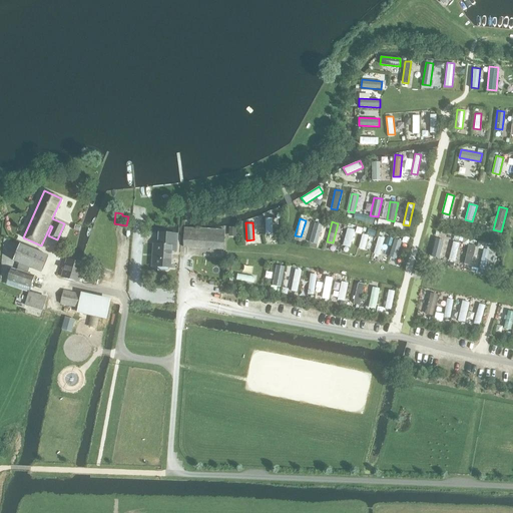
[(322,224),(315,222),(310,241),(317,243),(322,224)]
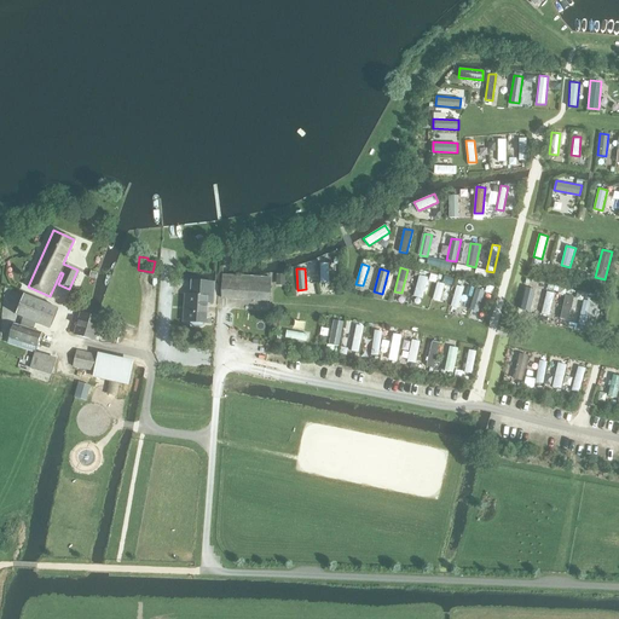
[(285,273),(276,273),(276,284),(285,285),(285,273)]
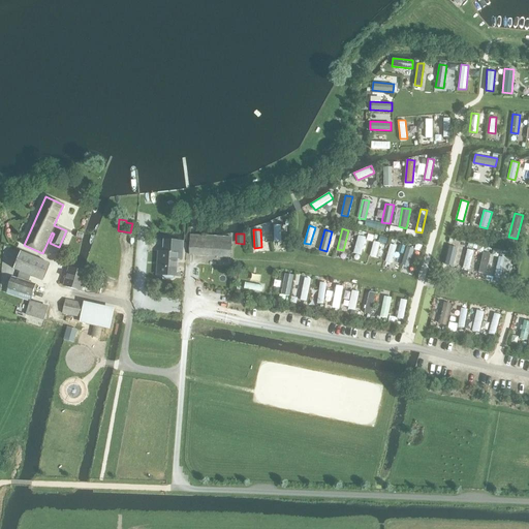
[(190,235),(188,254),(230,257),(232,238),(199,236),(190,235)]
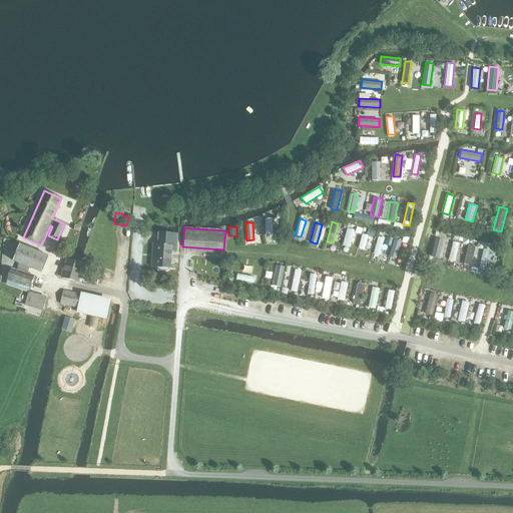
[(350,246),(355,229),(347,227),(343,244),(350,246)]
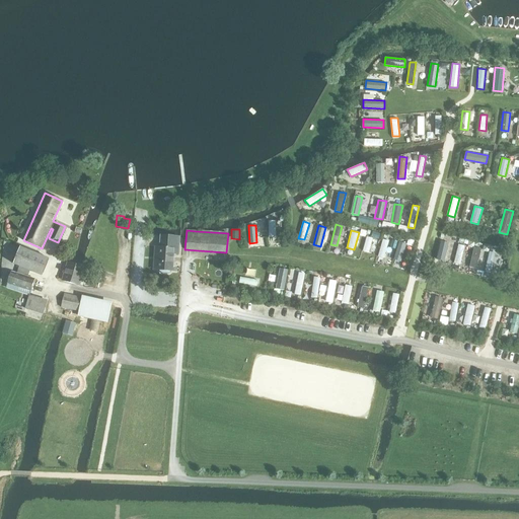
[(160,235),(158,270),(172,271),(172,261),(177,261),(179,237),(160,235)]
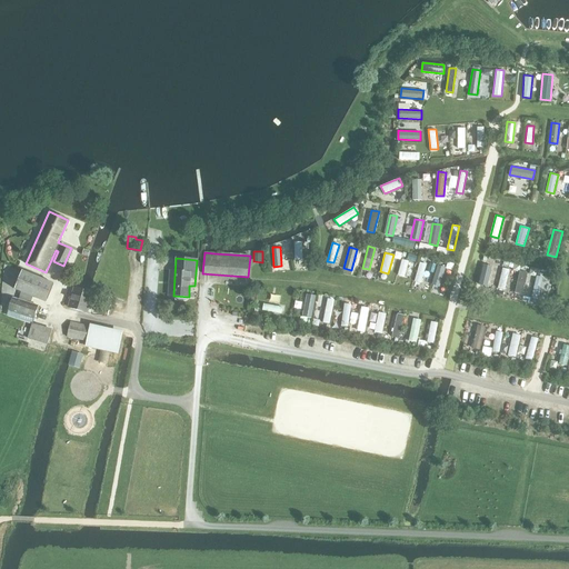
[(410,260),(401,258),(397,277),(406,279),(410,260)]
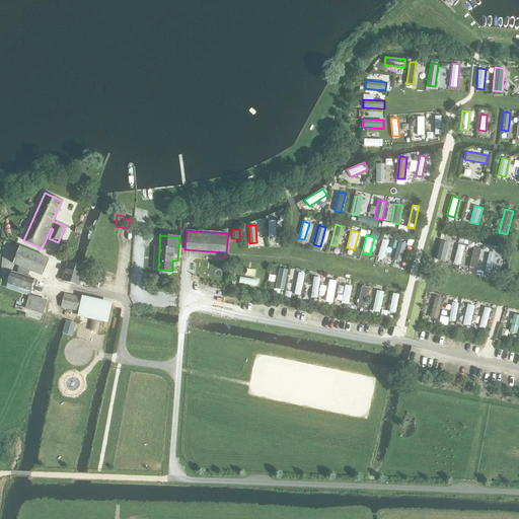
[(384,258),(389,240),(382,238),(378,256),(384,258)]
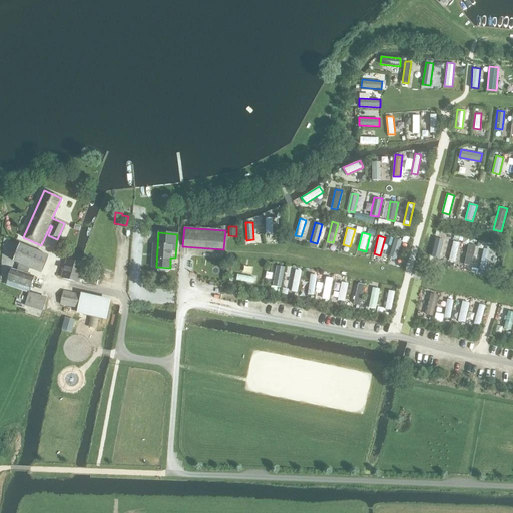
[(436,237),(432,255),(439,258),(443,239),(436,237)]
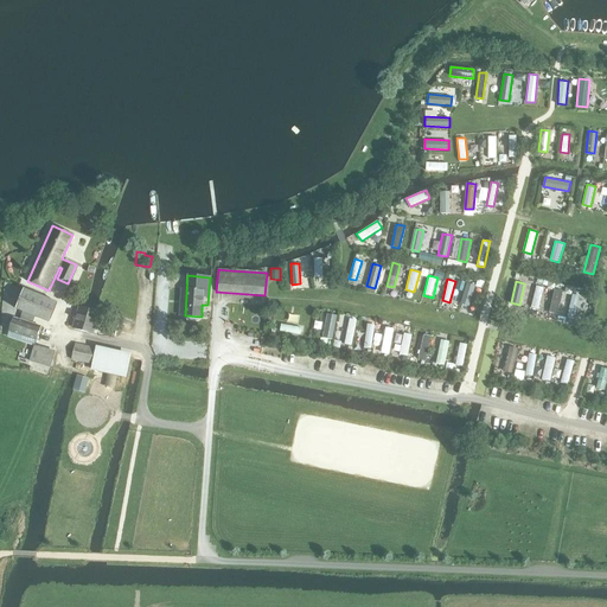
[(475,285),(467,282),(461,304),(470,306),(475,285)]
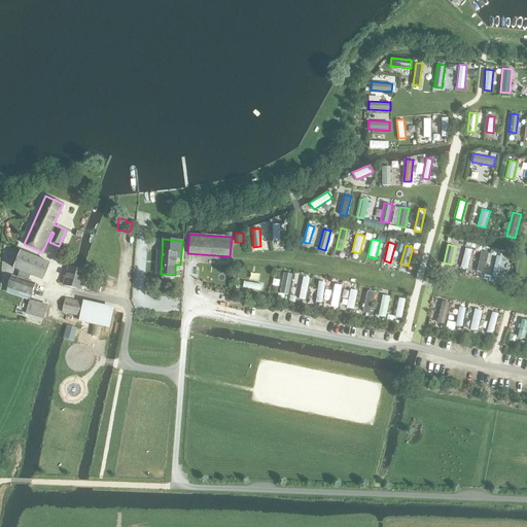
[(471,249),(465,248),(461,267),(467,269),(471,249)]
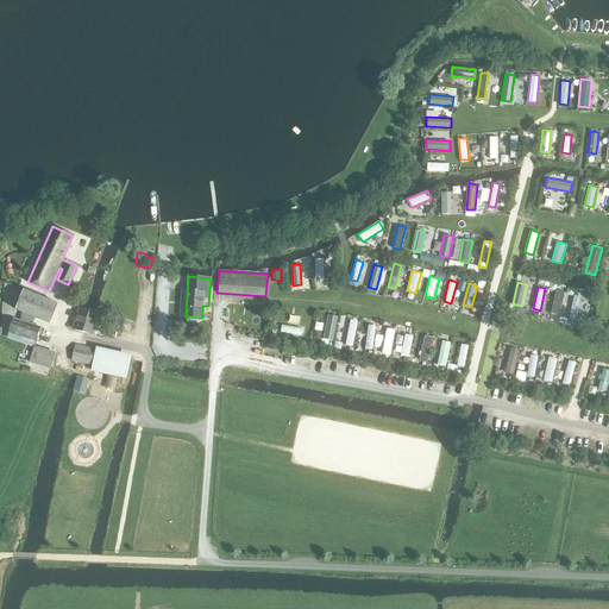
[(33,325),(36,318),(50,324),(57,302),(24,289),(16,311),(23,312),(19,320),(14,319),(10,332),(36,341),(41,327),(33,325)]
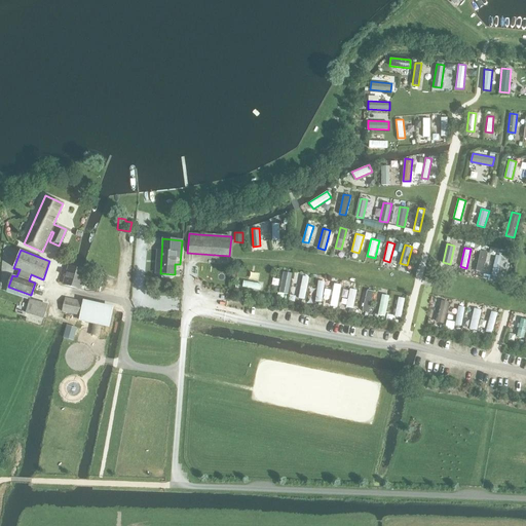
[(488,252),(481,250),(476,269),(483,271),(488,252)]
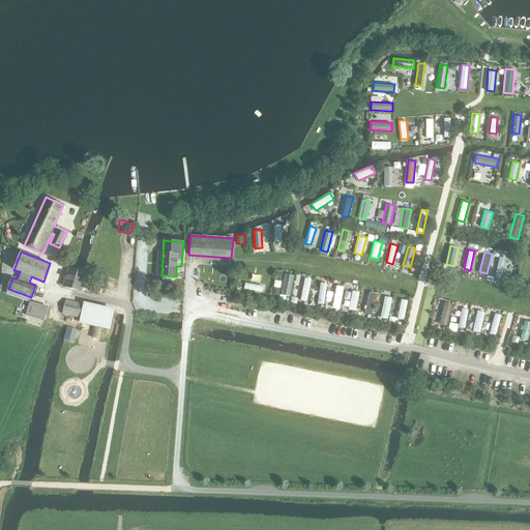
[(506,258),(500,256),(495,277),(501,278),(506,258)]
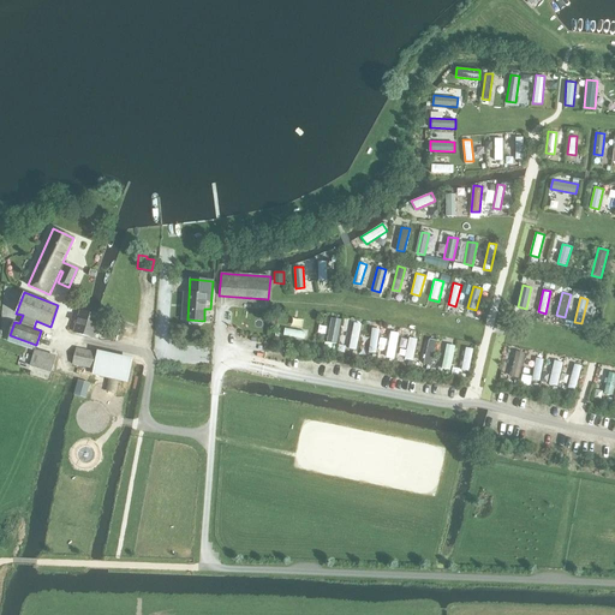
[(75,333),(94,338),(100,317),(81,312),(75,333)]
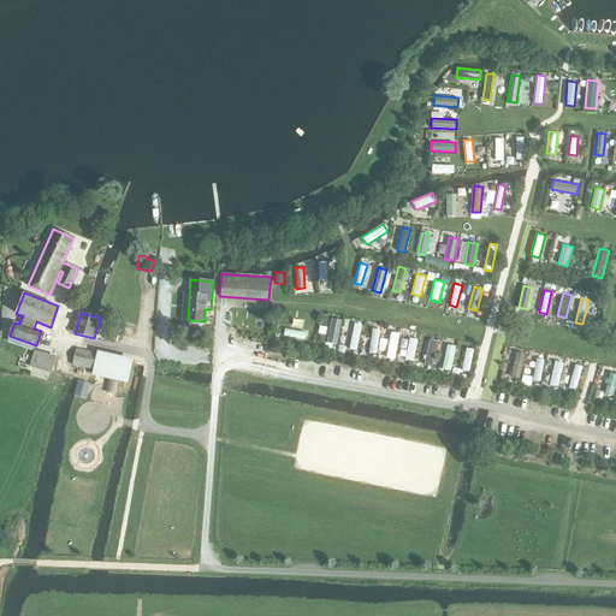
[(348,344),(355,319),(347,317),(339,342),(348,344)]
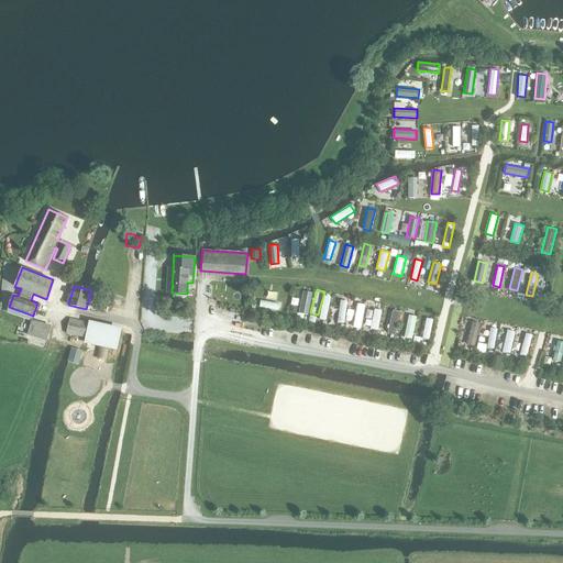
[(312,291),(304,290),(299,312),(308,315),(312,291)]
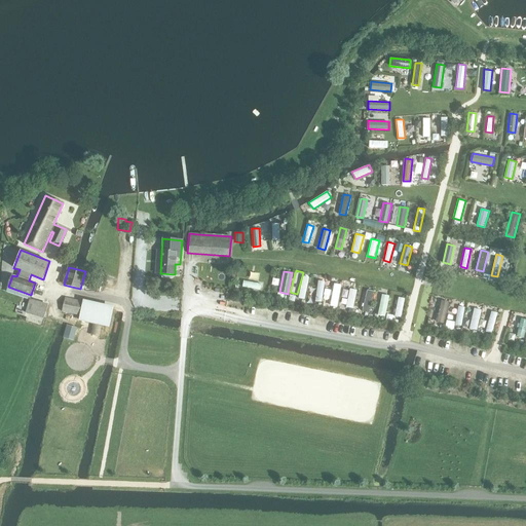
[(309,276),(303,275),(298,298),(304,299),(309,276)]
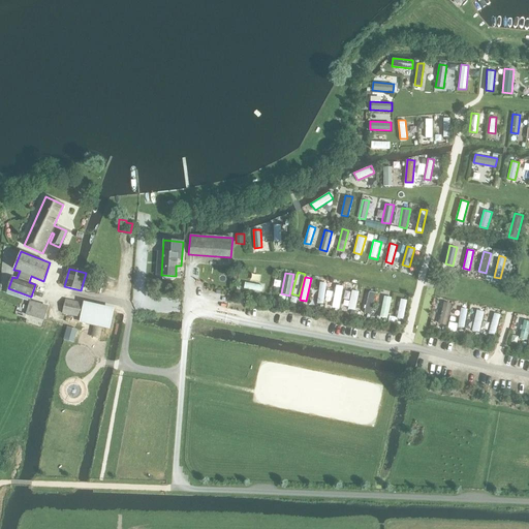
[(262,284),(245,281),(243,288),(261,291),(262,284)]
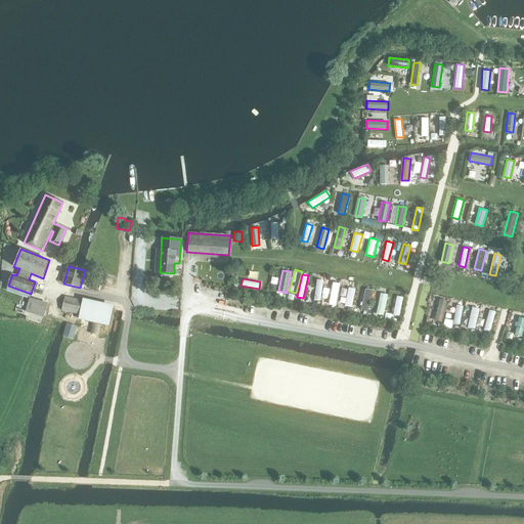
[(323,280),(317,279),(314,299),(320,300),(323,280)]
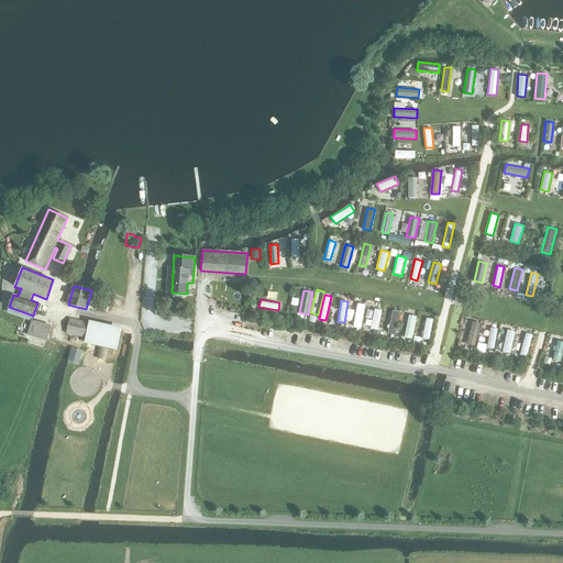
[(365,305),(357,302),(353,326),(361,327),(365,305)]
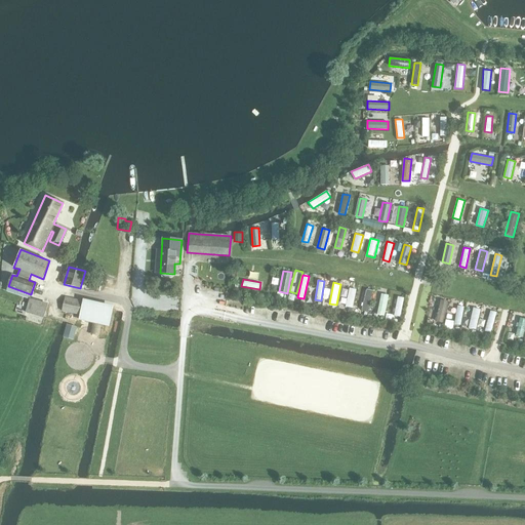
[(356,289),(350,287),(345,306),(352,308),(356,289)]
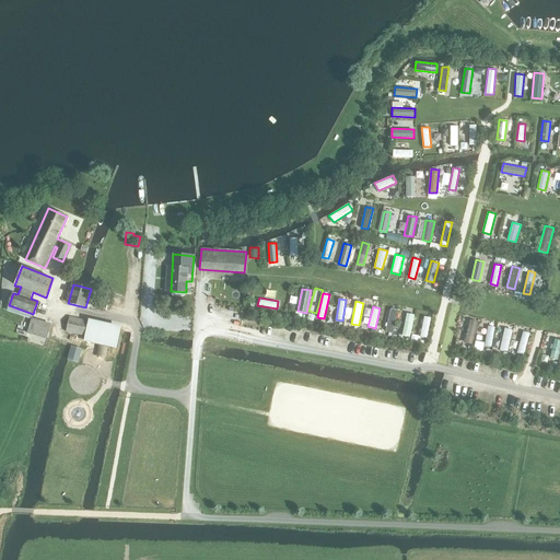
[(398,310),(391,308),(386,330),(393,333),(398,310)]
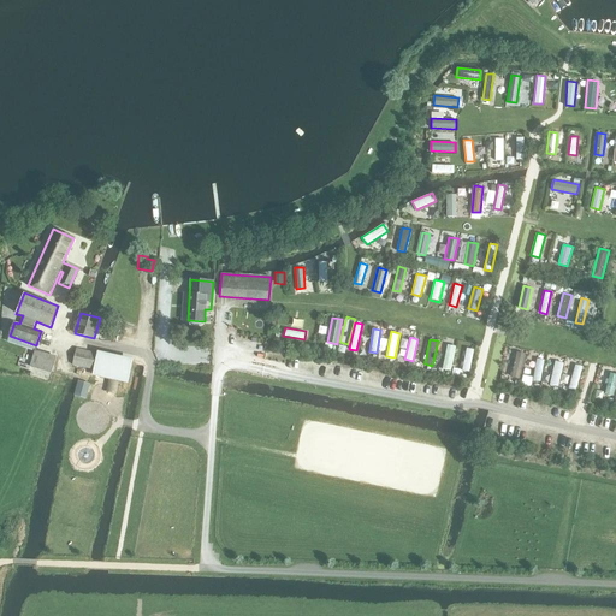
[(455,345),(448,344),(443,366),(451,368),(455,345)]
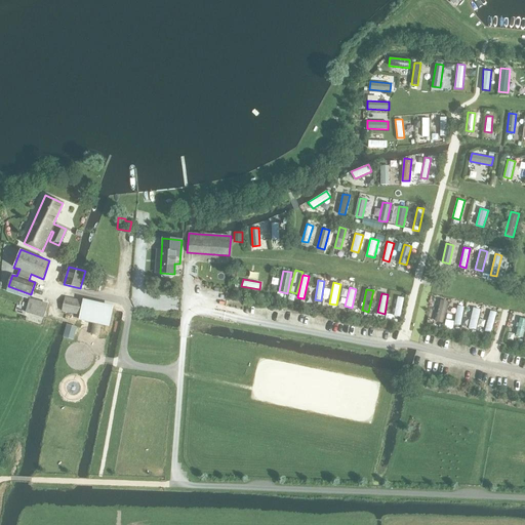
[(404,297),(398,295),(394,315),(400,316),(404,297)]
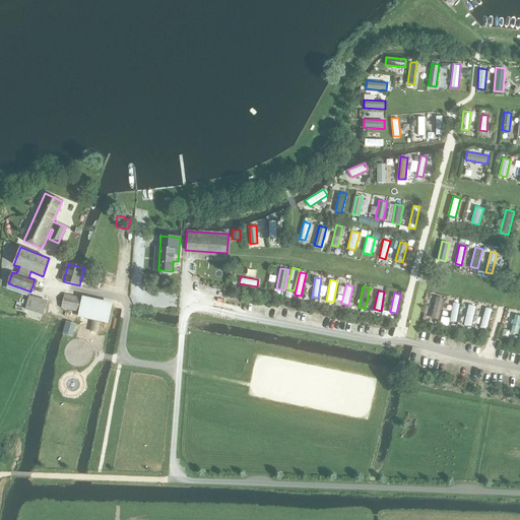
[(92,319),(90,327),(99,329),(100,321),(107,322),(111,304),(82,297),(82,298),(65,295),(62,308),(79,312),(78,316),(92,319)]
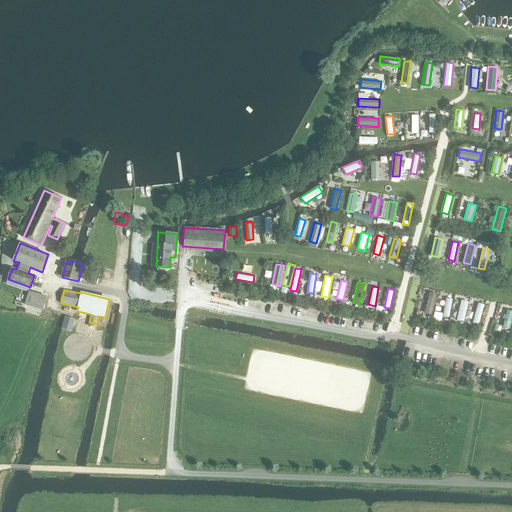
[(47,296),(29,291),(25,305),(42,310),(47,296)]
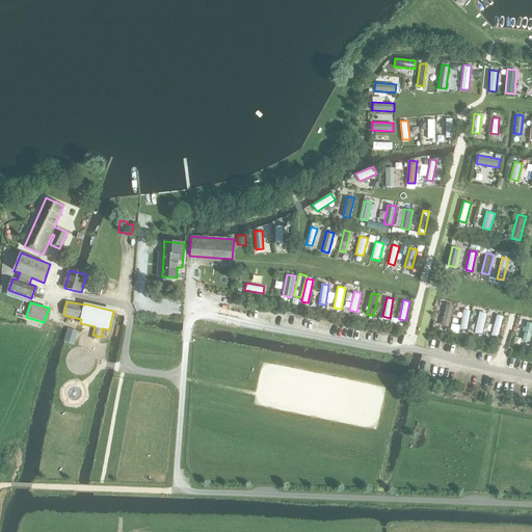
[(454,304),(446,303),(442,324),(450,326),(454,304)]
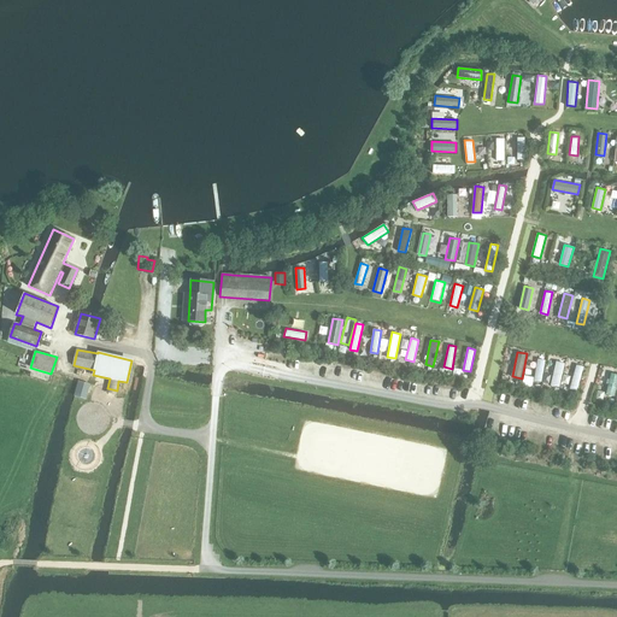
[(541,382),(545,359),(538,358),(534,381),(541,382)]
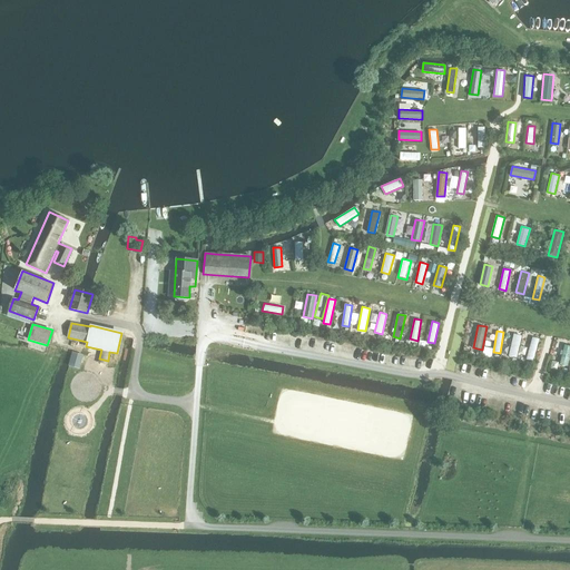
[(517,359),(522,335),(513,334),(508,356),(517,359)]
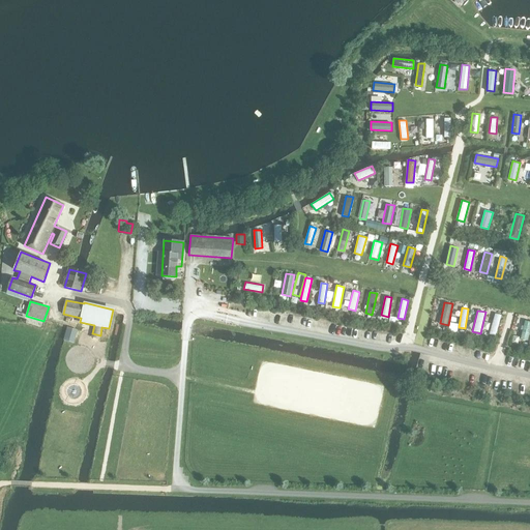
[(496,335),(501,315),(495,313),(490,334),(496,335)]
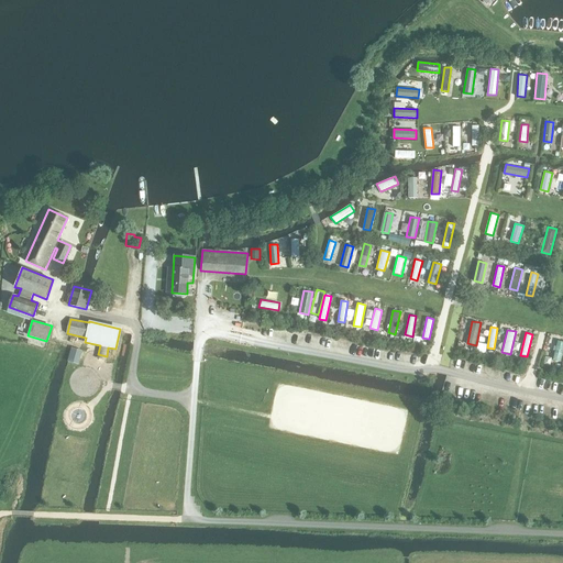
[(562,352),(562,341),(556,340),(552,360),(561,362),(562,352)]
